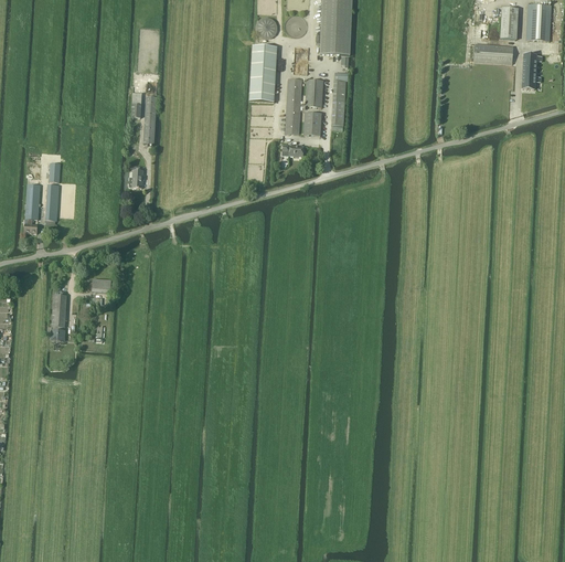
[(320,0),(319,52),(326,53),(349,53),(350,0),(320,0)]
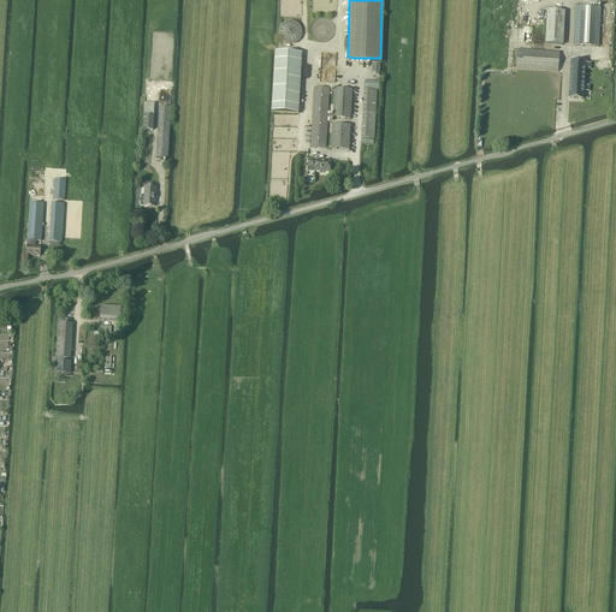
[(575,4),(574,42),(593,43),(598,43),(600,5),(594,5),(575,4)]
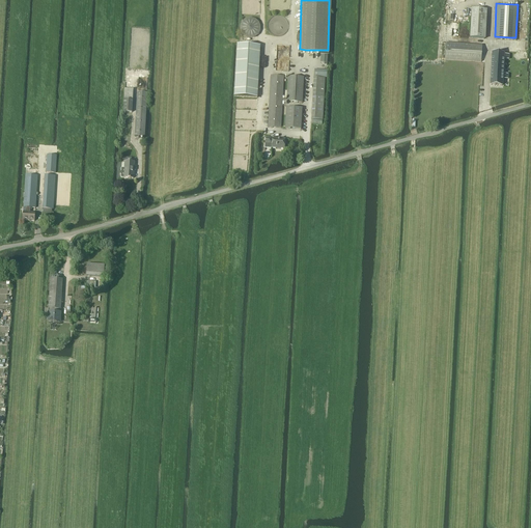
[(471,6),(470,35),(485,36),(487,7),(471,6)]
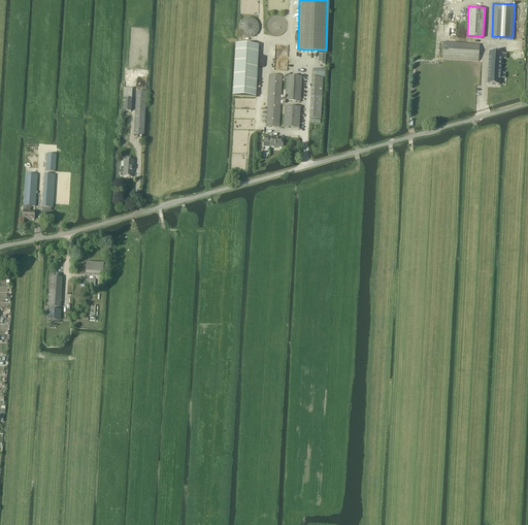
[(240,19),(238,23),(238,28),(240,32),(244,34),(249,35),(253,34),(257,32),(259,28),(259,23),(257,19),(254,15),(249,14),(244,15),(240,19)]
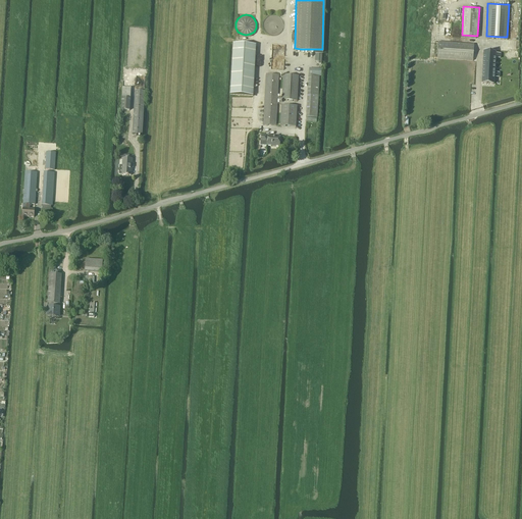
[(438,39),(437,56),(463,57),(473,58),(474,42),(464,41),(438,39)]
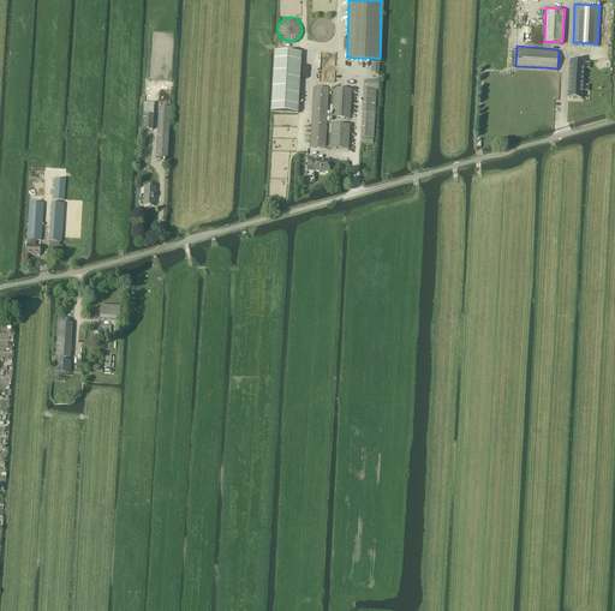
[(274,48),(270,108),(298,109),(302,49),(274,48)]
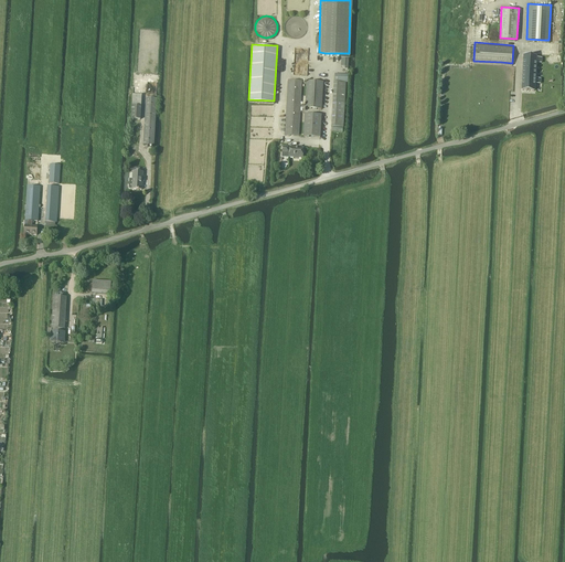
[(524,53),(522,87),(534,88),(534,81),(539,81),(540,81),(540,76),(537,76),(534,76),(534,72),(535,60),(541,60),(541,55),(535,55),(535,54),(524,53)]
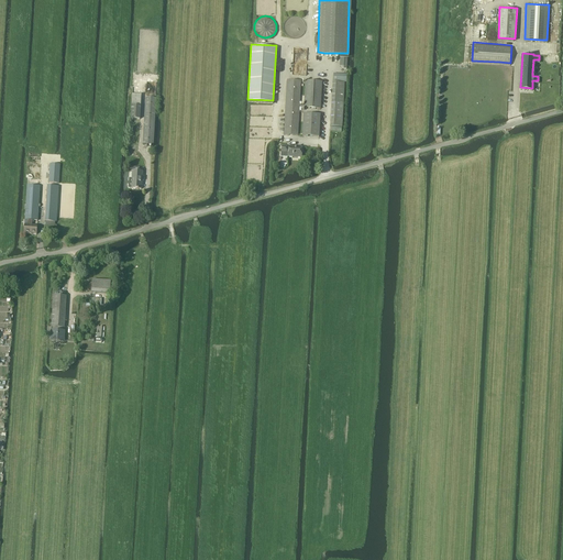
[(287,77),(284,132),(298,133),(300,78),(287,77)]
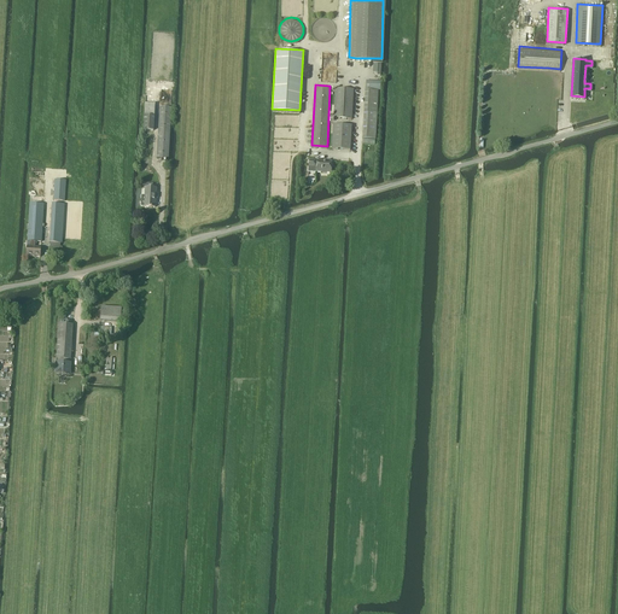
[(334,86),(333,115),(351,116),(353,86),(334,86)]
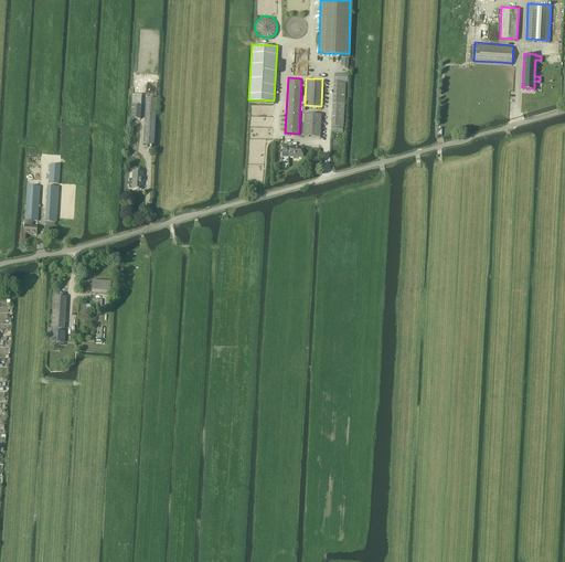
[(333,95),(331,124),(343,124),(344,96),(345,80),(333,80),(333,95)]
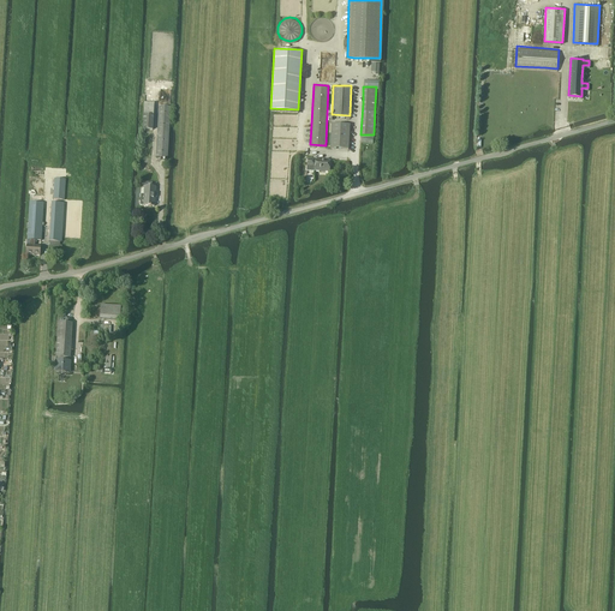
[(144,112),(143,126),(145,126),(150,127),(153,127),(154,113),(154,100),(144,100),(143,112),(144,112)]
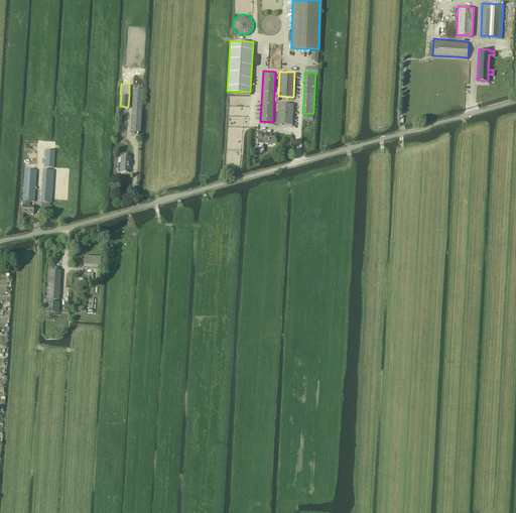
[(134,87),(131,130),(140,130),(143,87),(134,87)]
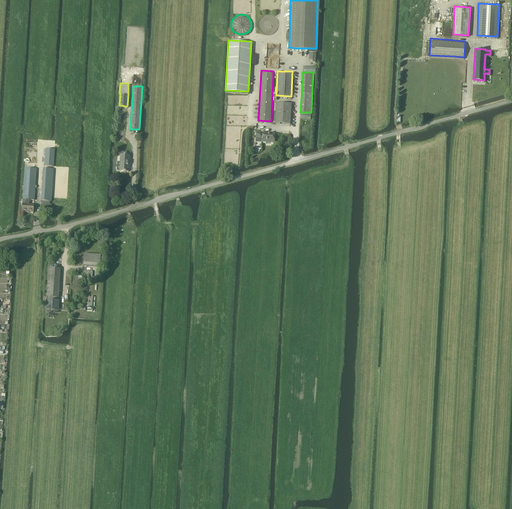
[(276,101),(275,121),(290,122),(291,101),(276,101)]
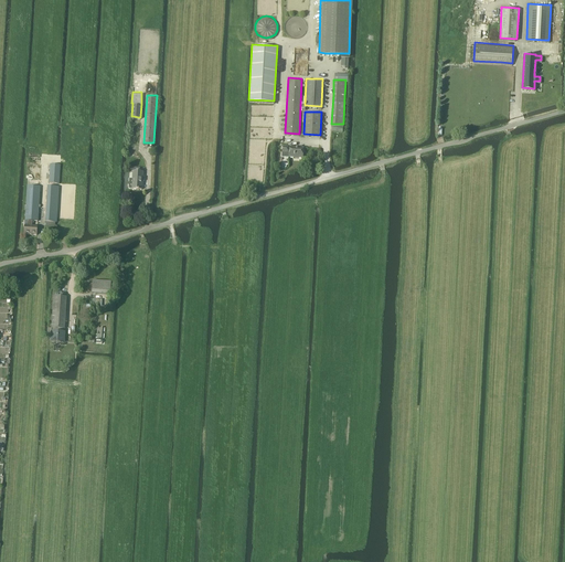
[(287,150),(289,150),(289,155),(302,155),(302,145),(289,144),(289,145),(288,145),(288,144),(283,144),(281,150),(287,150)]
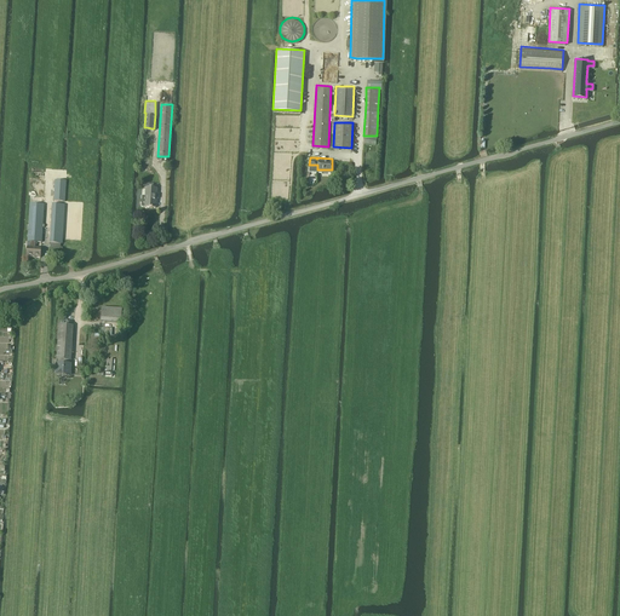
[(56,178),(55,199),(62,199),(65,199),(67,178),(65,178),(63,178),(56,178)]
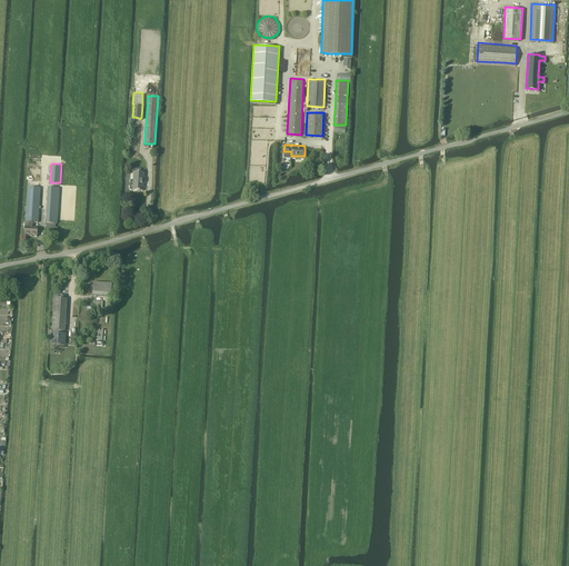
[(130,177),(129,187),(132,188),(138,188),(140,188),(142,188),(143,170),(140,170),(140,167),(132,166),(132,170),(133,170),(133,178),(130,177)]
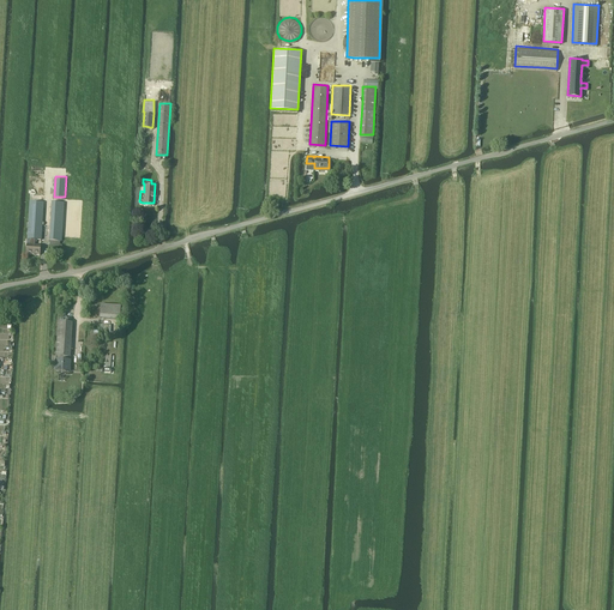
[(26,242),(26,252),(40,253),(41,243),(36,243),(36,237),(41,239),(44,200),(30,199),(28,237),(30,237),(29,242),(26,242)]
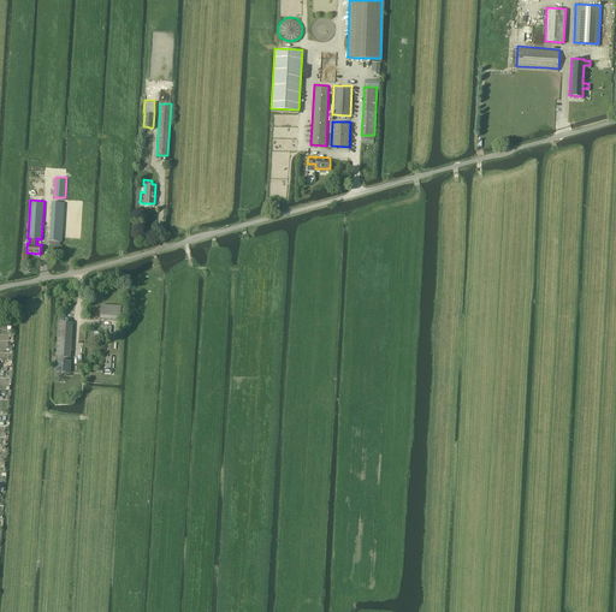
[(52,201),(49,239),(59,239),(61,241),(65,202),(60,201),(52,201)]
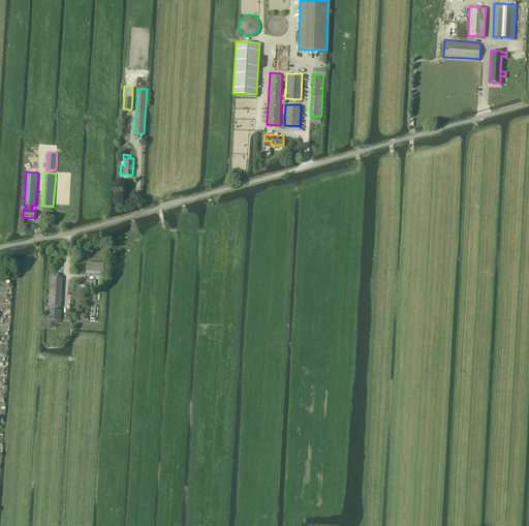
[(103,273),(103,260),(87,259),(86,272),(103,273)]
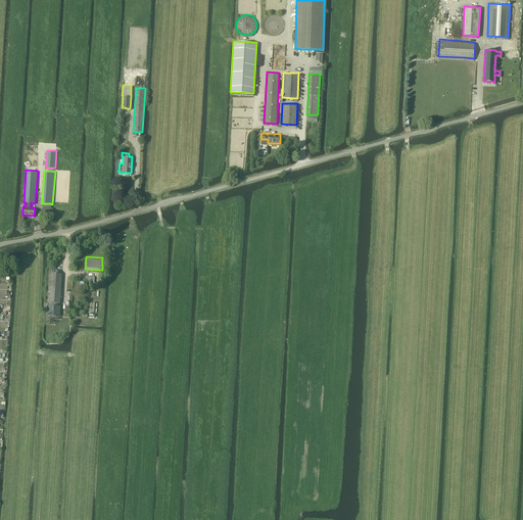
[(59,301),(61,273),(49,272),(47,300),(48,300),(47,304),(47,308),(47,314),(57,314),(57,312),(59,312),(59,305),(59,301)]
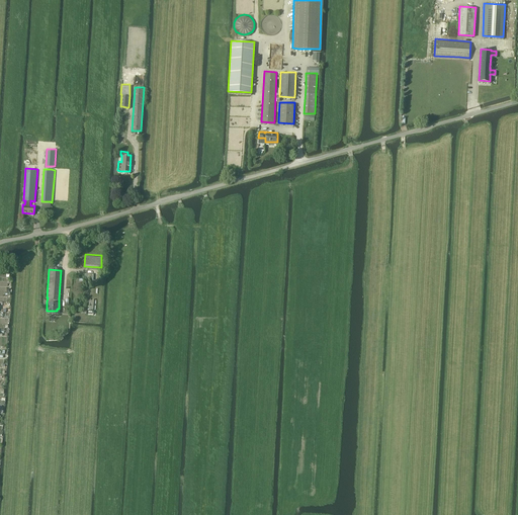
[(91,279),(90,279),(87,279),(87,280),(82,279),(83,276),(79,276),(78,284),(91,285),(91,282),(91,279)]
